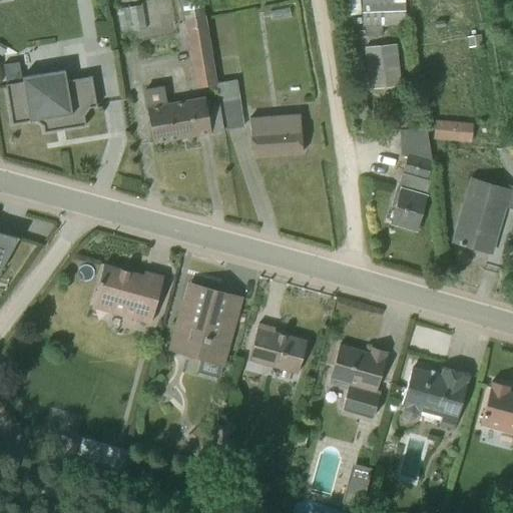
[(180,0),(195,89),(215,86),(215,84),(201,0),(180,0)]
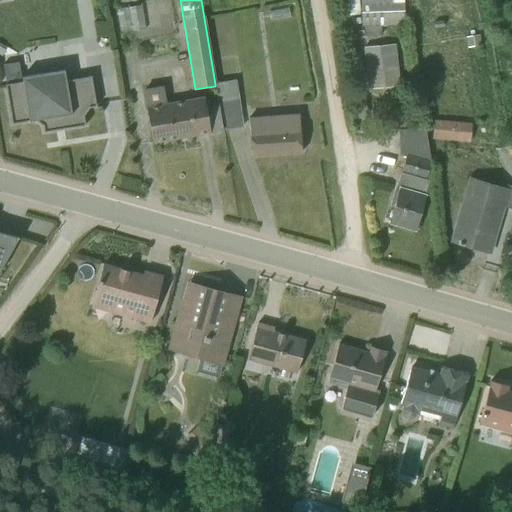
[(360,0),(361,27),(363,27),(379,27),(405,26),(403,0),(360,0)]
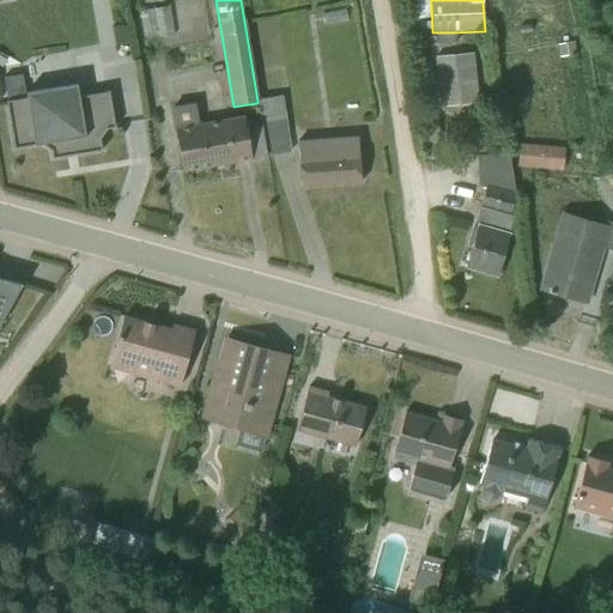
[(144,41),(173,36),(168,7),(139,12),(144,41)]
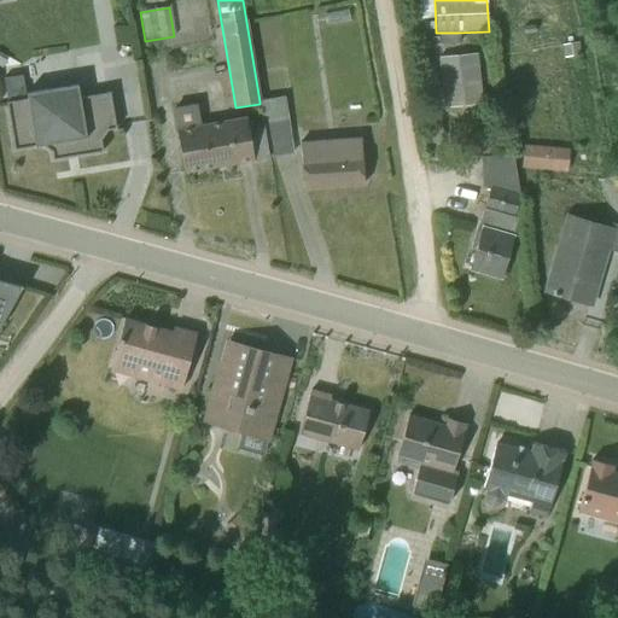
[(326,27),(351,23),(349,12),(325,17),(326,27)]
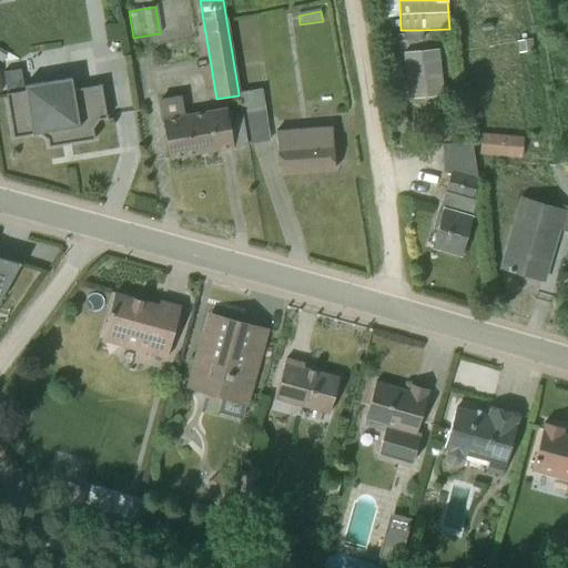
[(422,41),(421,30),(403,30),(404,41),(422,41)]
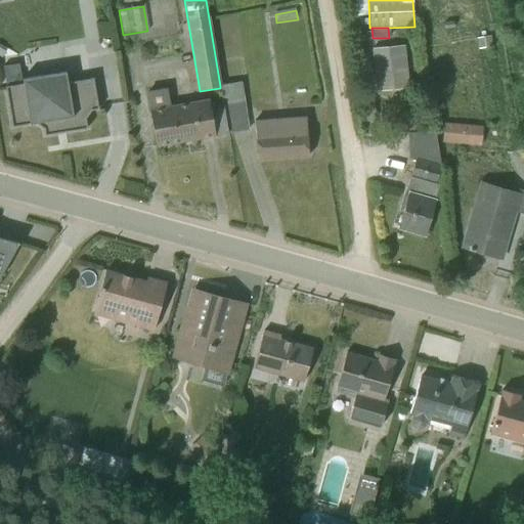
[(372,49),(376,92),(408,89),(404,46),(372,49)]
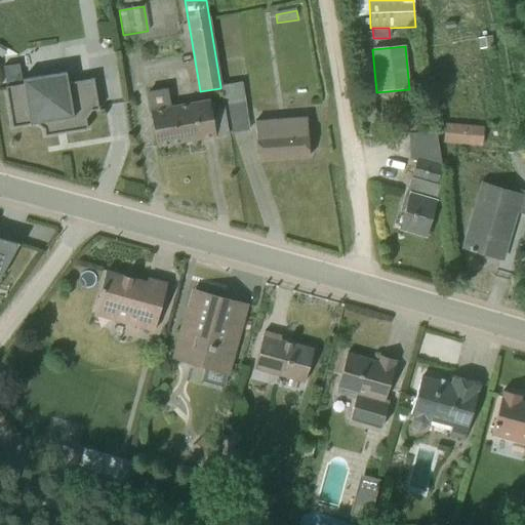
[(0,64),(1,82),(19,81),(18,63),(0,64)]
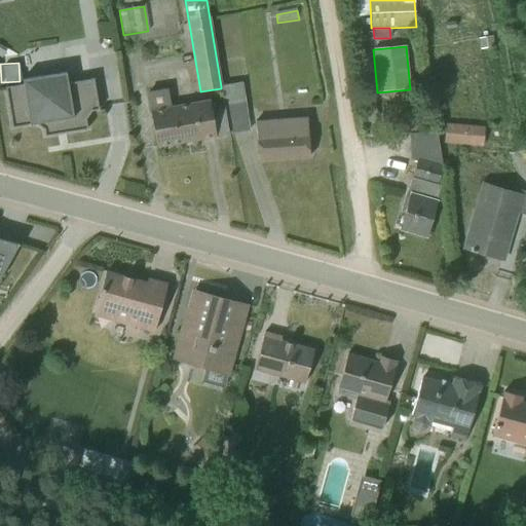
[(98,110),(94,79),(68,83),(66,73),(23,80),(23,83),(5,87),(11,127),(35,124),(43,129),(44,137),(86,129),(85,119),(90,111),(98,110)]
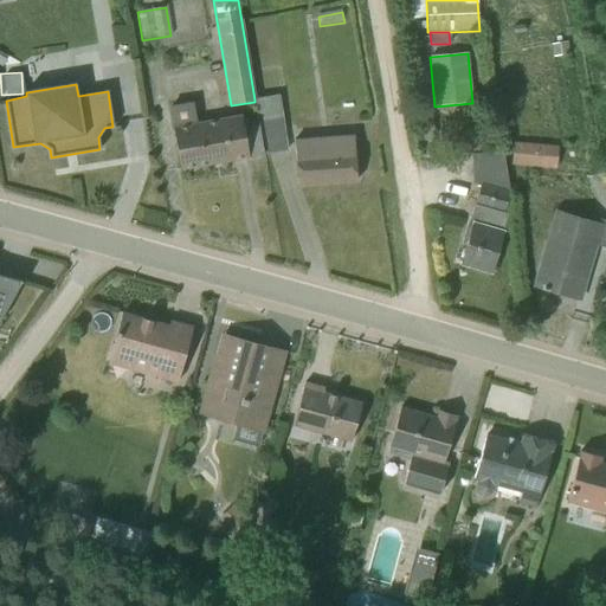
[(255,100),(255,102),(264,155),(288,152),(279,96),(255,100)]
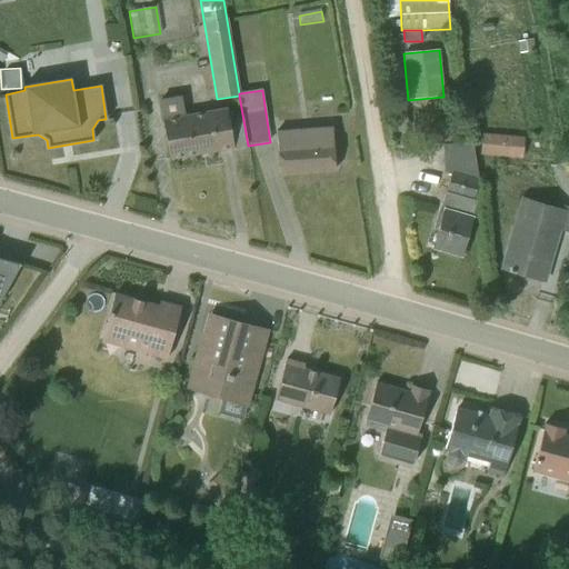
[(169,159),(232,148),(226,109),(185,116),(181,97),(159,100),(169,159)]
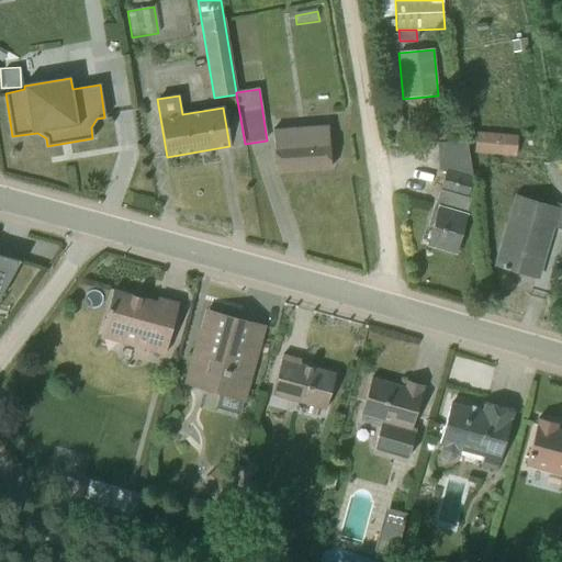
[(428,131),(444,142),(458,121),(442,111),(428,131)]
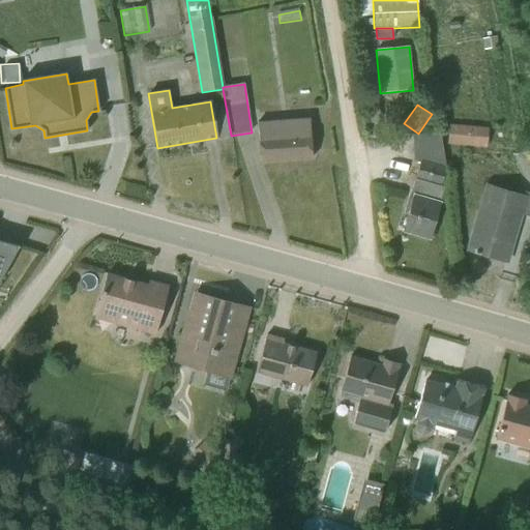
[(372,129),(381,129),(378,107),(369,108),(372,129)]
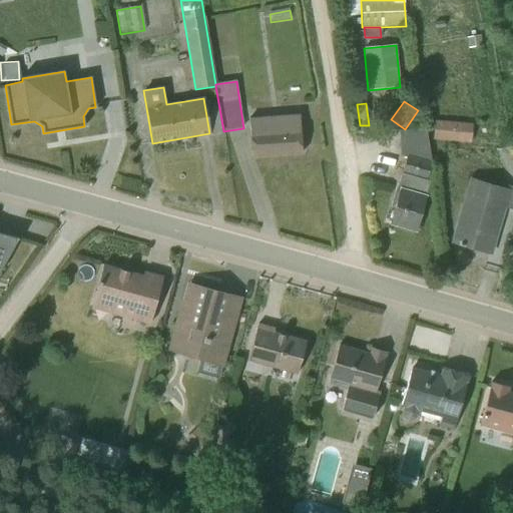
[(251,157),(302,153),(299,115),(248,118),(251,157)]
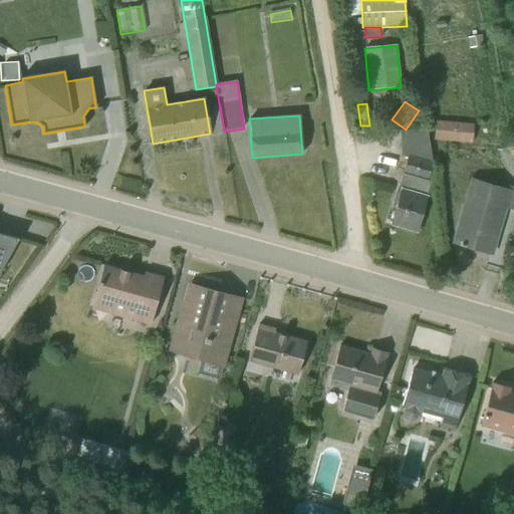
[(474,125),(436,121),(434,141),(472,144),(474,125)]
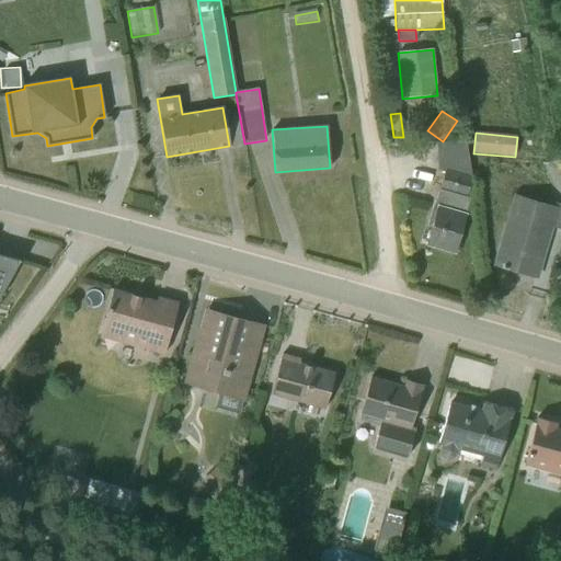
[(426,244),(454,253),(470,198),(466,196),(471,178),(466,141),(436,144),(437,171),(444,173),(434,205),(432,205),(426,227),(431,228),(426,244)]
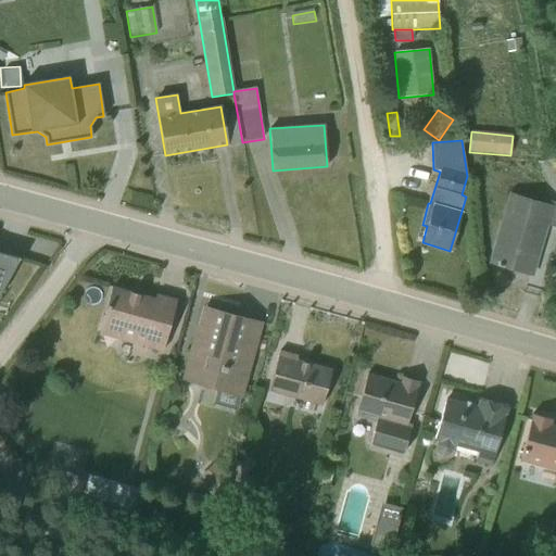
[(492,264),(530,274),(544,225),(555,228),(555,203),(550,202),(548,205),(512,194),(492,264)]
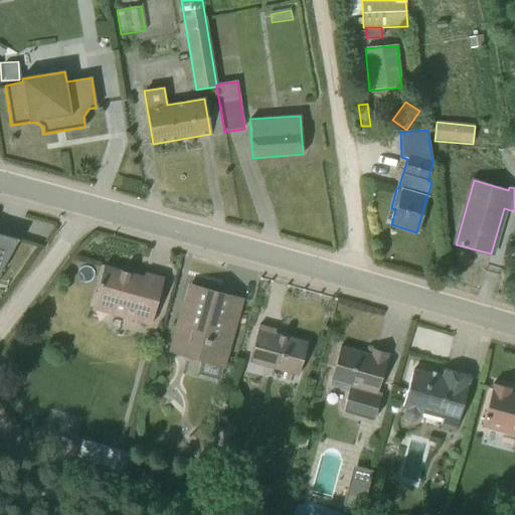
[(0,271),(17,239),(0,234),(0,271)]
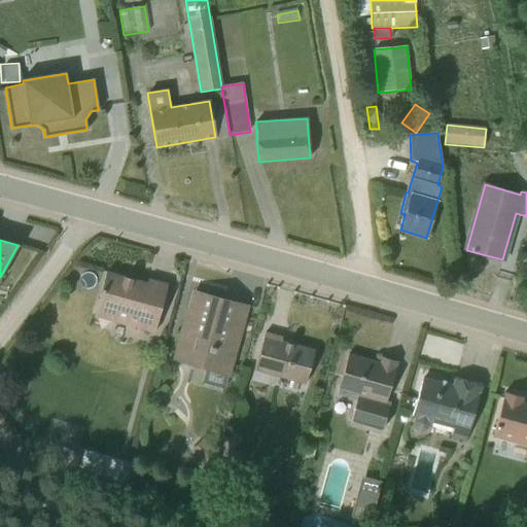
[(94,317),(153,334),(167,285),(147,280),(146,284),(106,273),(94,317)]
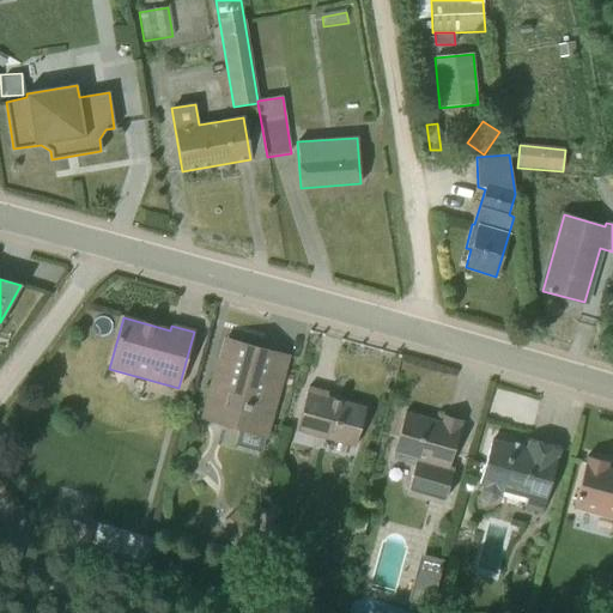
[(263,437),(265,437),(286,357),(246,346),(244,350),(225,345),(205,422),(240,430),(235,444),(260,451),(263,437)]
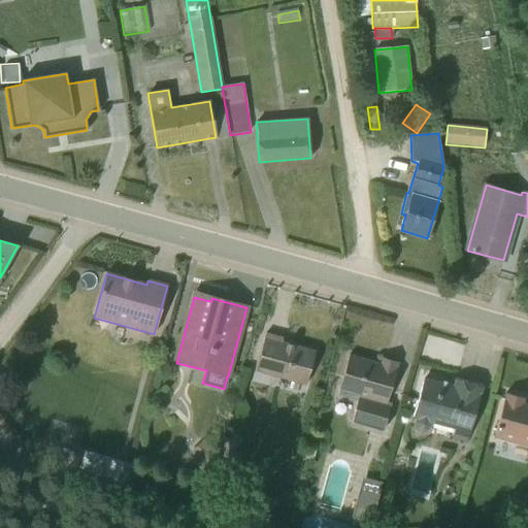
[(254,372),(305,386),(315,352),(281,342),(283,338),(265,334),(254,372)]
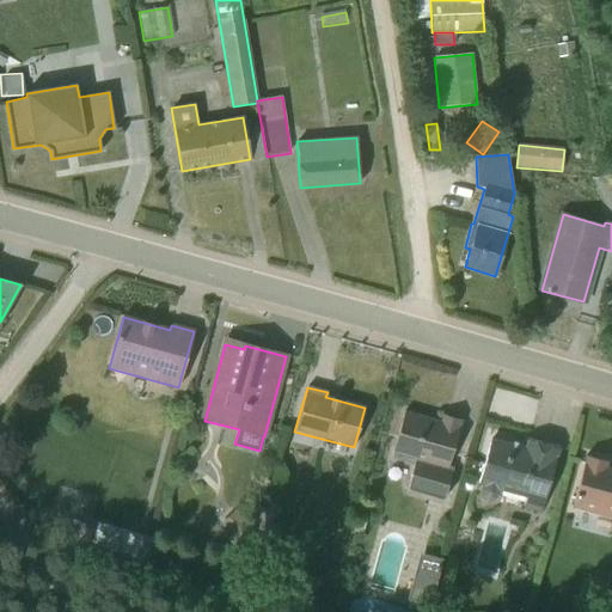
[(407,489),(444,500),(453,467),(447,466),(460,421),(442,416),(440,422),(404,411),(392,454),(393,454),(391,460),(414,466),(407,489)]
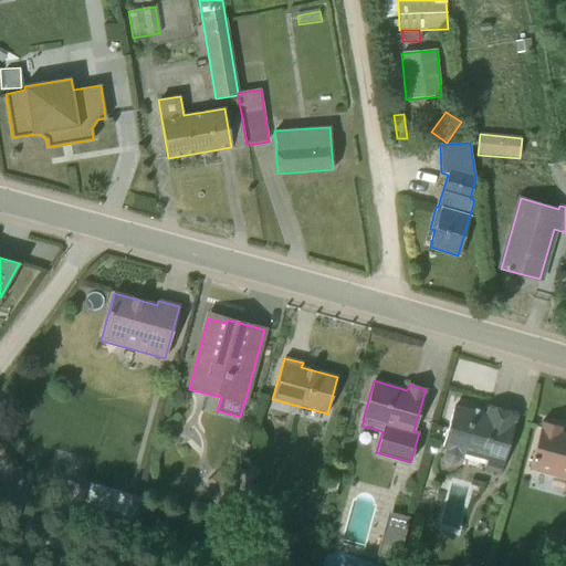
[(484,471),(500,475),(515,415),(488,407),(484,417),(454,407),(442,449),(444,450),(443,453),(444,461),(450,465),(457,464),(461,459),(462,454),(463,454),(461,464),(481,470),(484,460),(486,461),(484,471)]
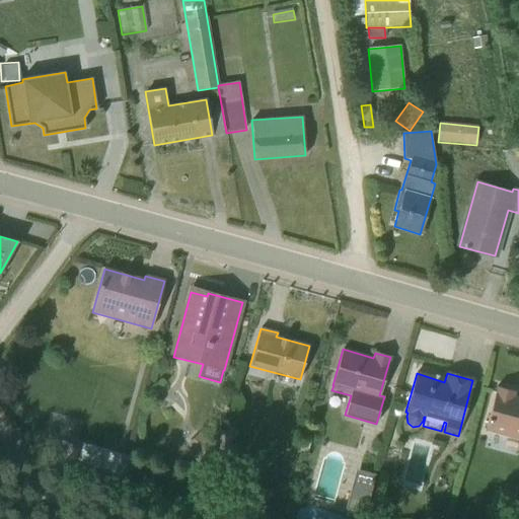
[(485,432),(518,441),(518,398),(514,397),(515,392),(496,387),(485,432)]
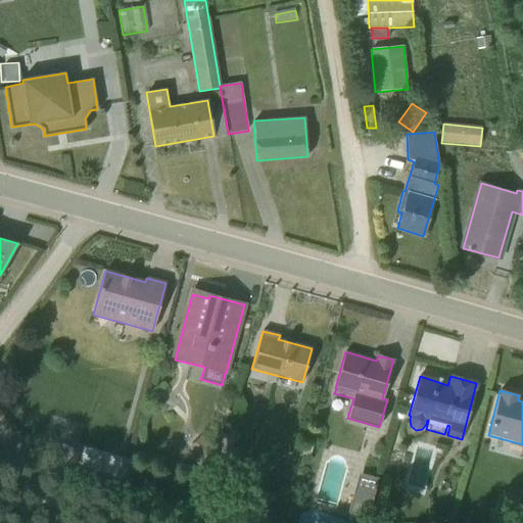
[(214,463),(216,452),(200,436),(188,447),(190,450),(186,454),(203,471),(214,463)]
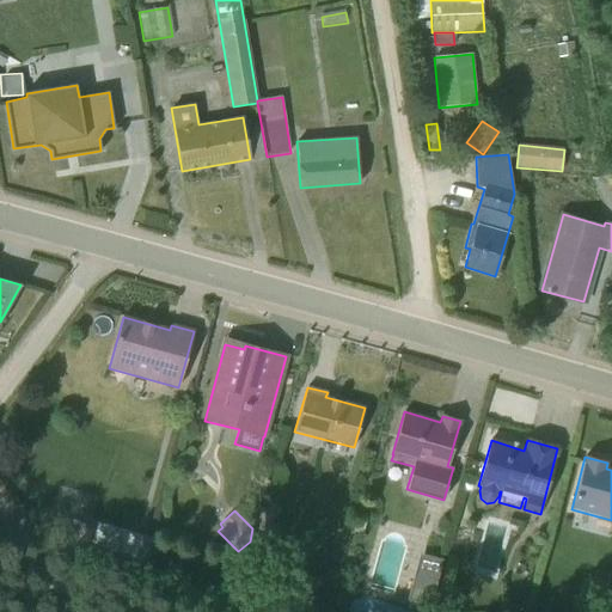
[(141,582),(152,538),(97,522),(96,524),(93,522),(91,531),(95,532),(90,548),(132,560),(128,570),(138,573),(136,580),(141,582)]
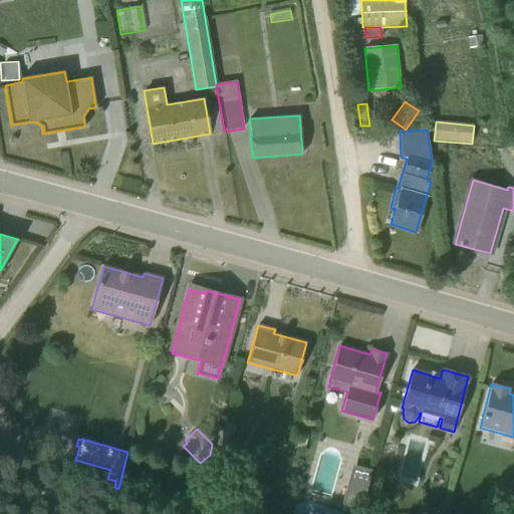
[(342,504),(361,509),(371,470),(351,466),(342,504)]
